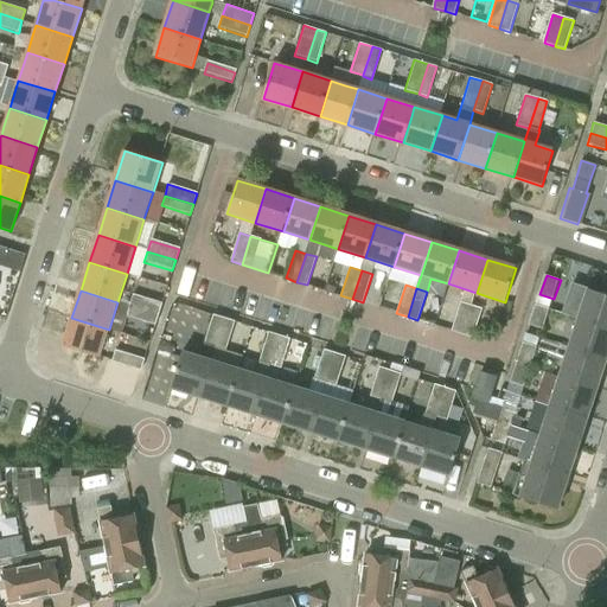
[(606,295),(588,291),(579,320),(606,328),(606,295)]
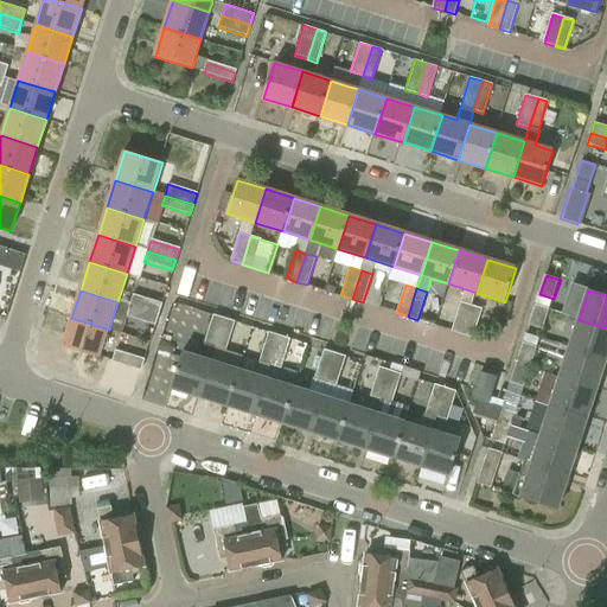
[(133,296),(131,306),(159,314),(161,305),(133,296)]
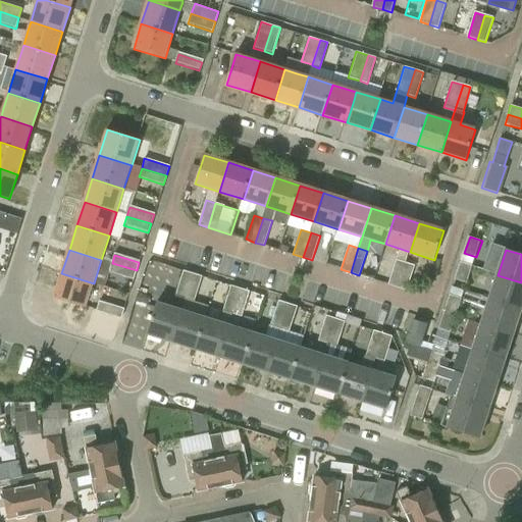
[(406,263),(396,260),(388,284),(399,288),(406,263)]
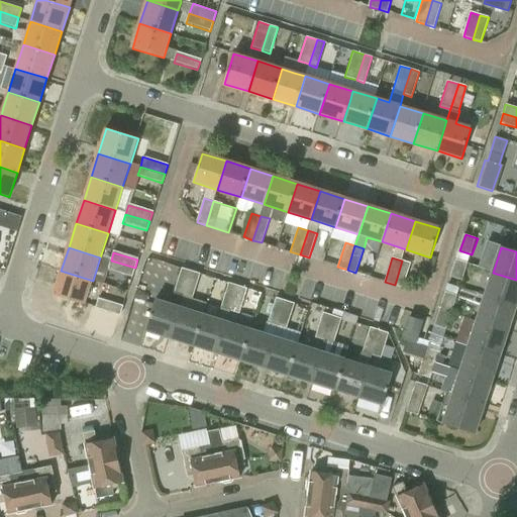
[(469,264),(456,260),(451,276),(463,280),(469,264)]
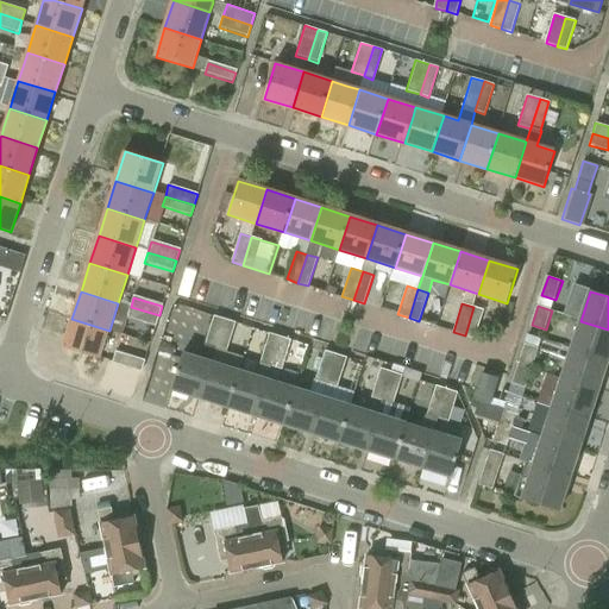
[(131,307),(127,319),(156,327),(159,315),(131,307)]
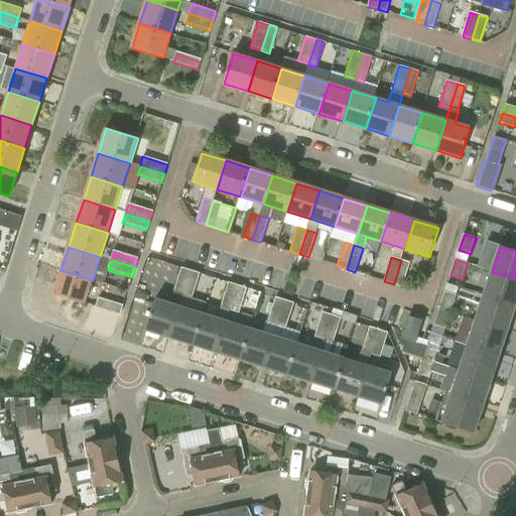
[(409,263),(401,260),(394,284),(402,287),(409,263)]
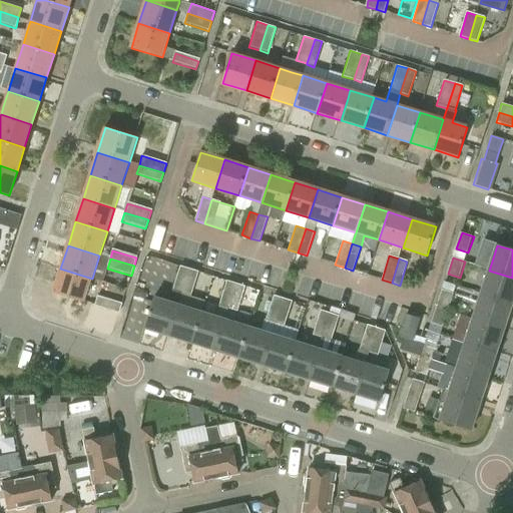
[(144,328),(168,336),(189,270),(180,267),(175,283),(169,303),(154,298),(144,328)]
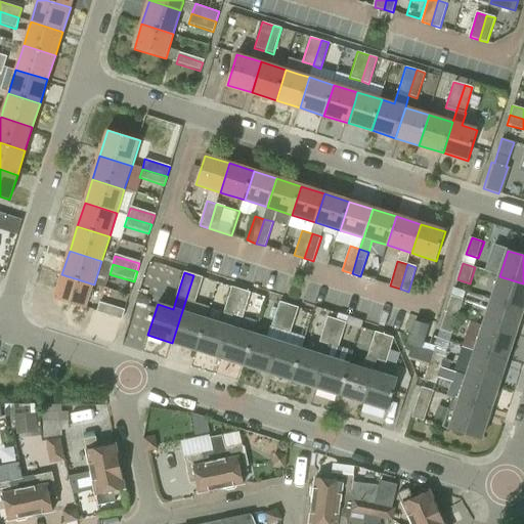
[(86,309),(94,285),(61,274),(54,299),(86,309)]
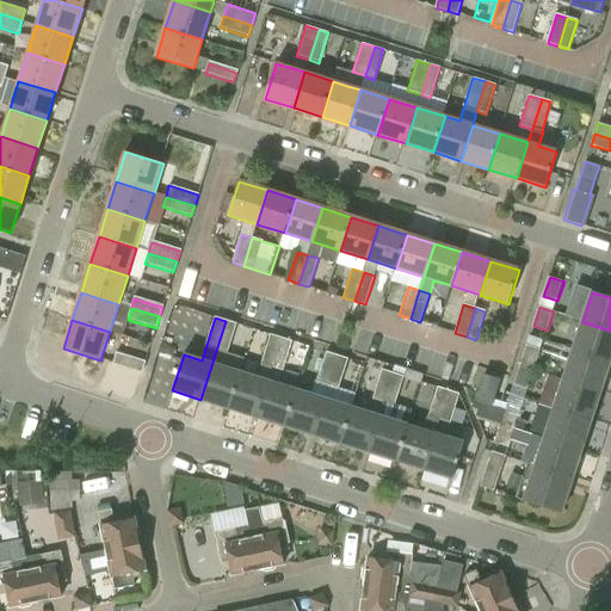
[(226,321),(201,400),(228,408),(240,372),(230,369),(234,356),(229,353),(238,325),(226,321)]
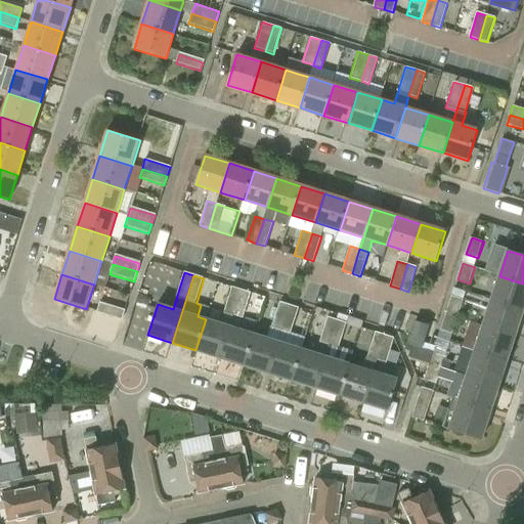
[(491,301),(523,311),(523,310),(523,284),(499,276),(491,301)]
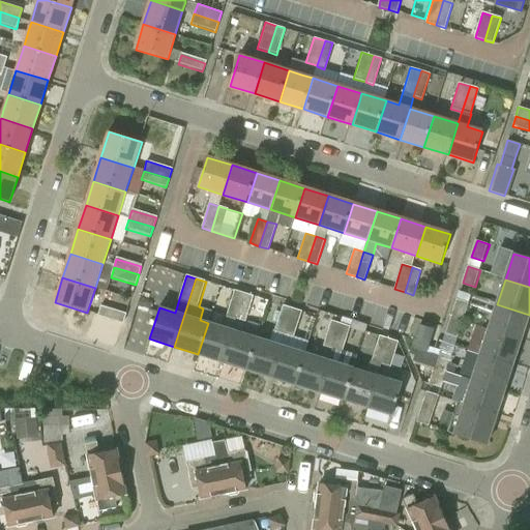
[(235,291),(227,316),(236,319),(244,294),(235,291)]
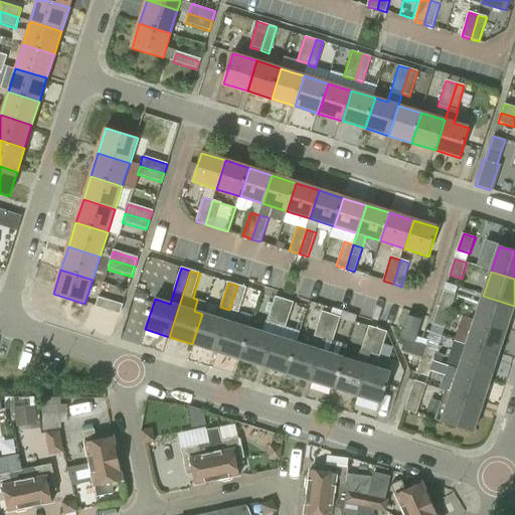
[(237,286),(229,310),(237,313),(245,288),(237,286)]
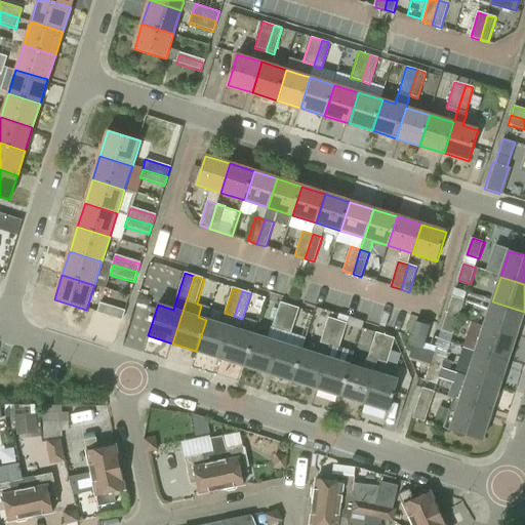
[(453,295),(447,314),(460,318),(466,299),(453,295)]
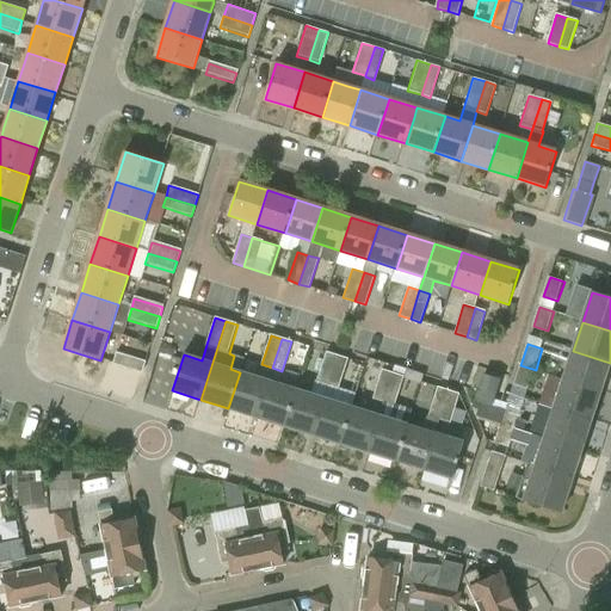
[(563,380),(602,393),(610,363),(573,351),(563,380)]
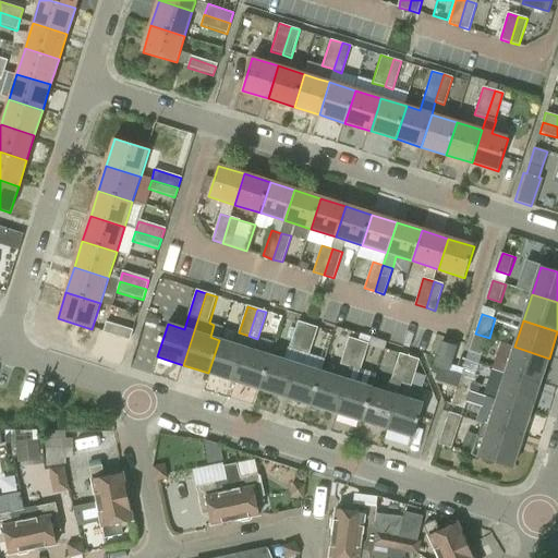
[(300,352),(308,325),(299,323),(290,349),(300,352)]
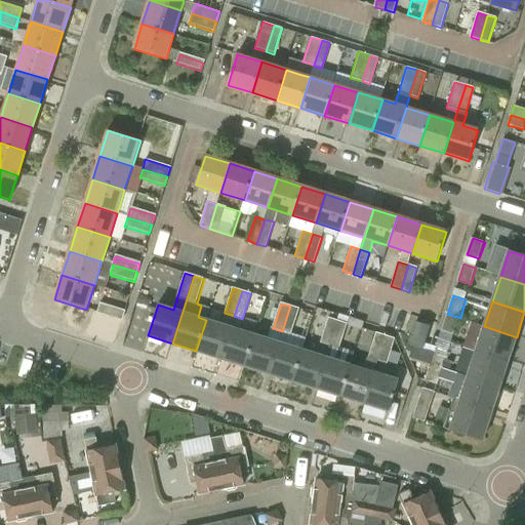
[(124,313),(99,305),(96,314),(121,322),(124,313)]
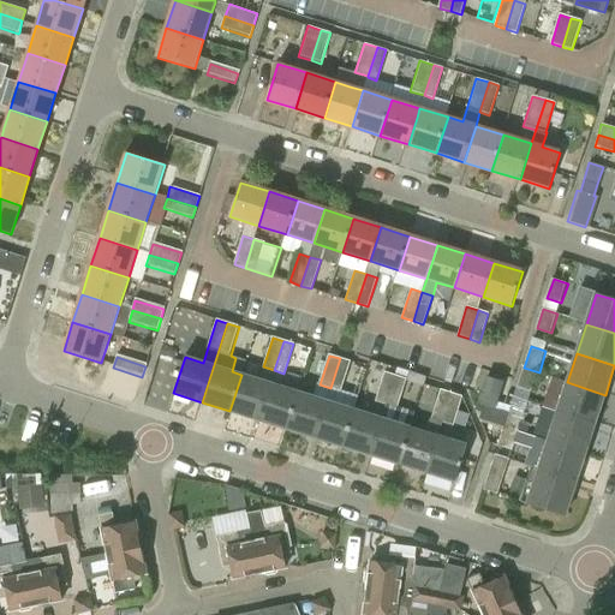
[(340,358),(330,388),(341,392),(350,362),(340,358)]
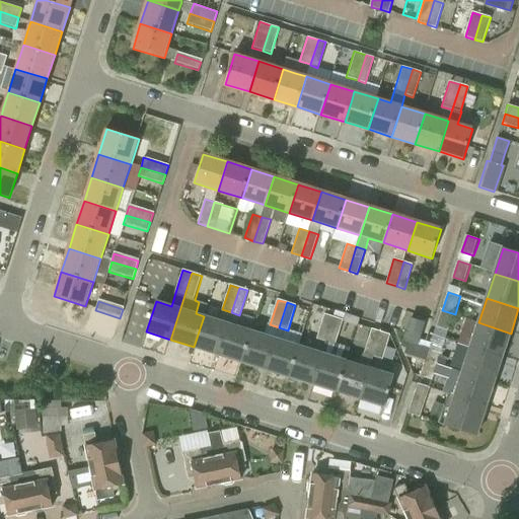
[(449,331),(455,314),(442,310),(437,327),(449,331)]
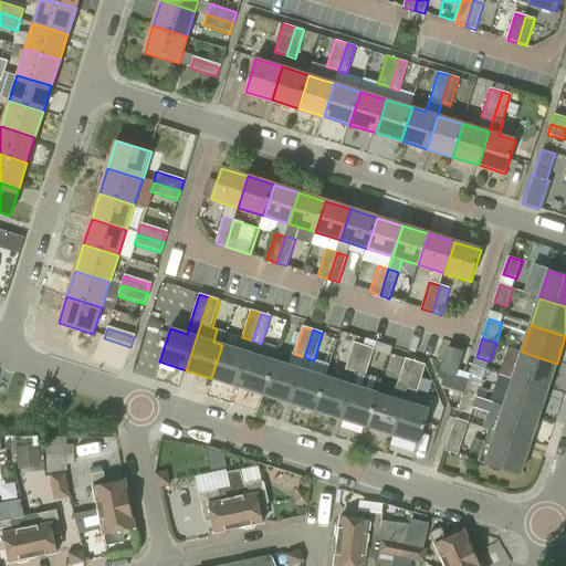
[(345,370),(356,374),(365,346),(354,343),(345,370)]
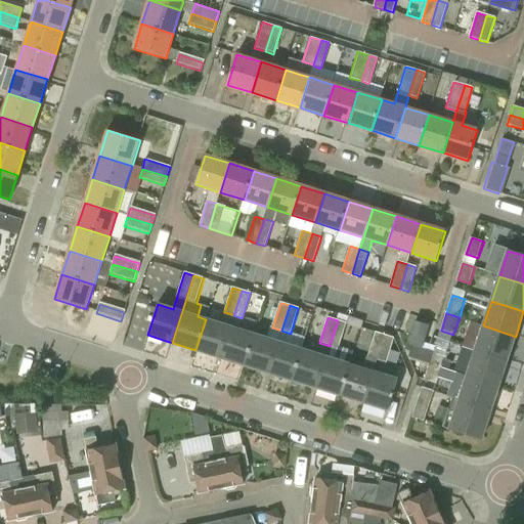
[(206,319),(195,350),(220,357),(229,326),(206,319)]
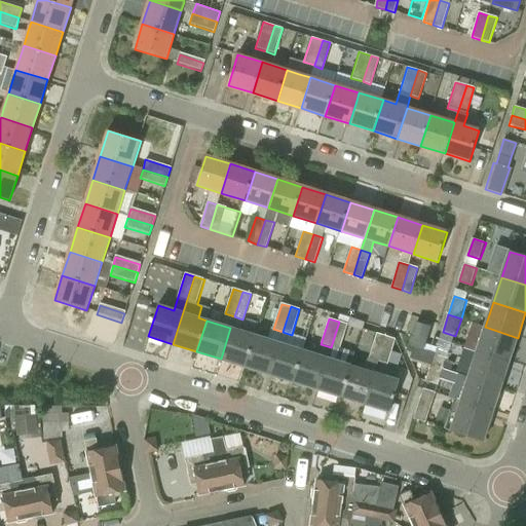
[(339,322),(331,347),(327,359),(317,389),(341,397),(350,366),(336,362),(347,325),(339,322)]
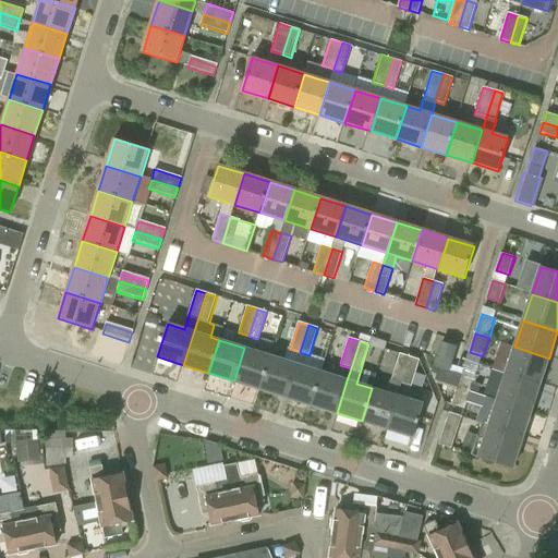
[(456,348),(443,343),(435,366),(449,371),(456,348)]
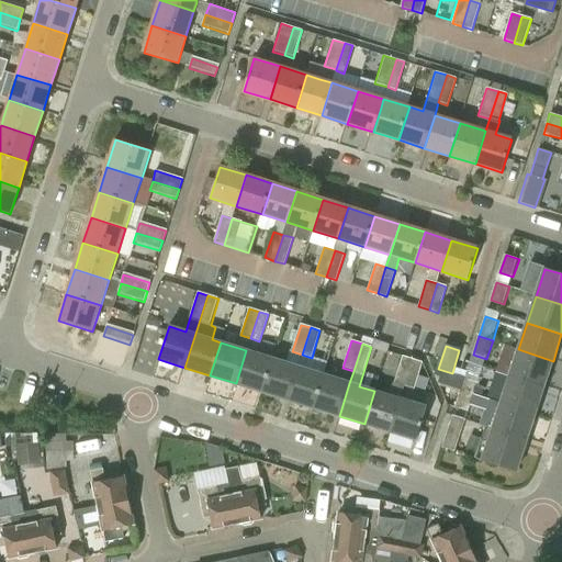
[(509,377),(544,388),(553,361),(518,349),(509,377)]
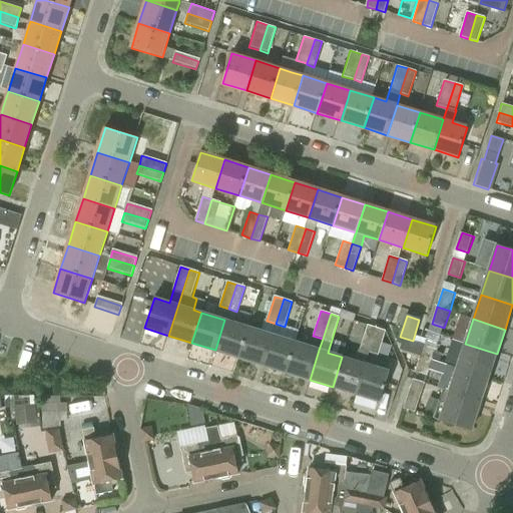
[(224,320),(215,350),(238,358),(248,328),(224,320)]
